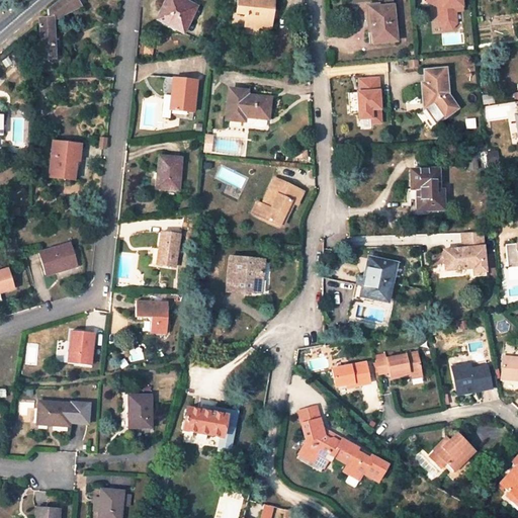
[(39,20),(41,59),(56,58),(54,21),(62,16),(81,7),(75,0),(62,0),(48,12),(48,18),(39,20)]
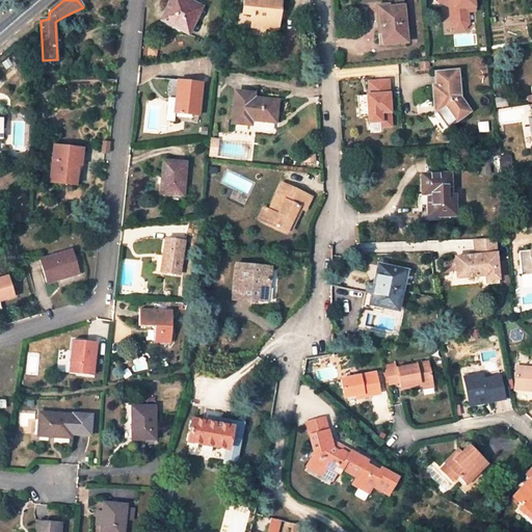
[(170,0),(161,20),(175,27),(174,28),(181,32),(182,30),(188,34),(202,7),(187,0),(170,0)]
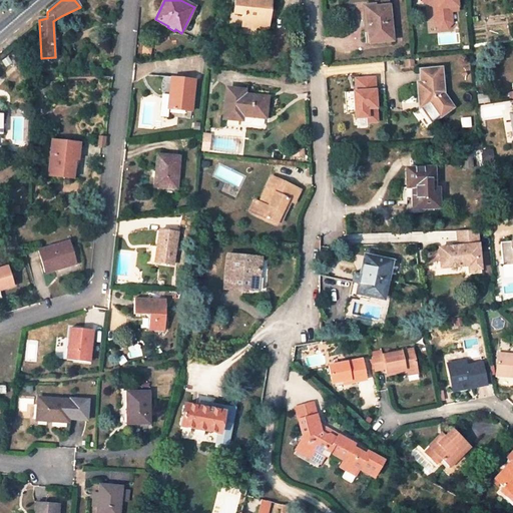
[(268,18),(269,10),(271,10),(271,0),(235,0),(234,13),(244,14),(243,26),(268,29),(269,18),(268,18)]
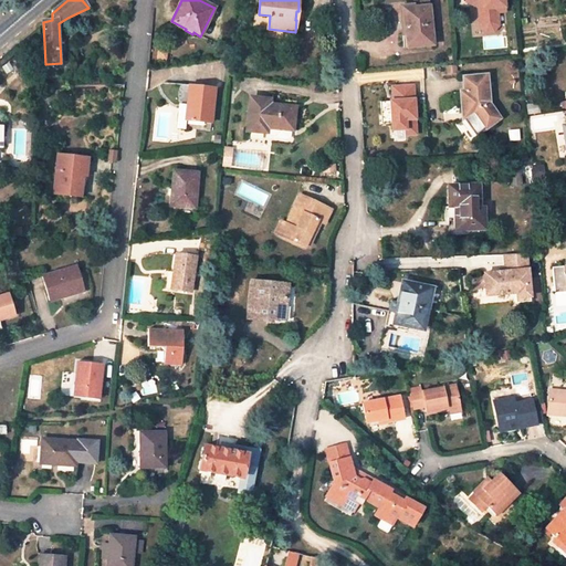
[(467,0),(467,2),(478,1),(483,1),(483,9),(479,9),(481,28),(486,32),(494,31),(500,25),(498,12),(498,8),(505,8),(504,0),(467,0)]
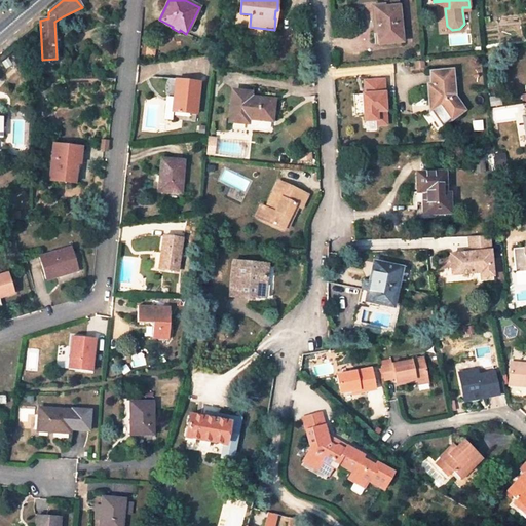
[(377,9),(379,34),(378,35),(379,44),(403,41),(400,6),(377,9)]
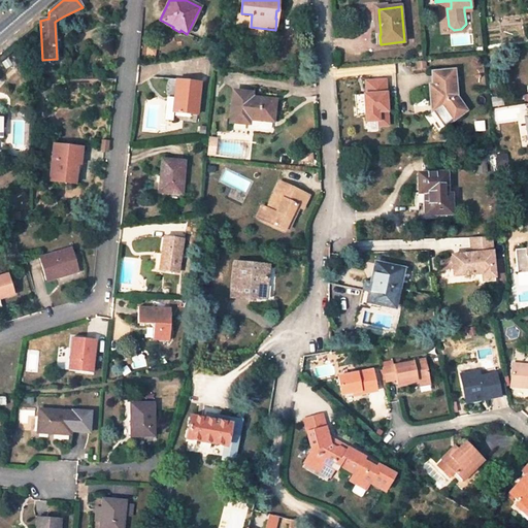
[(430,86),(432,111),(434,109),(446,125),(466,110),(456,96),(454,70),(433,72),(434,86),(430,86)]
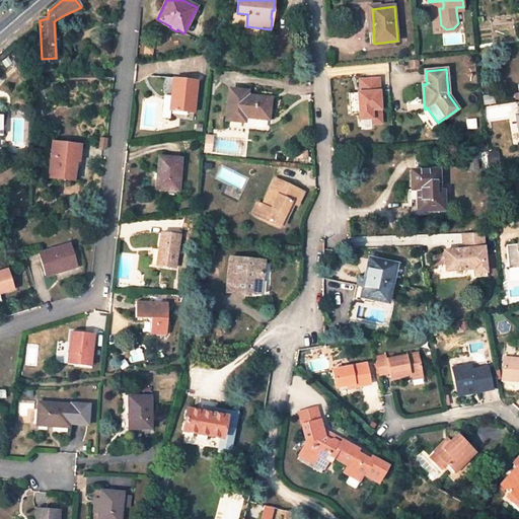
[(360,123),(381,122),(379,78),(359,79),(359,91),(349,92),(350,113),(360,113),(360,123)]
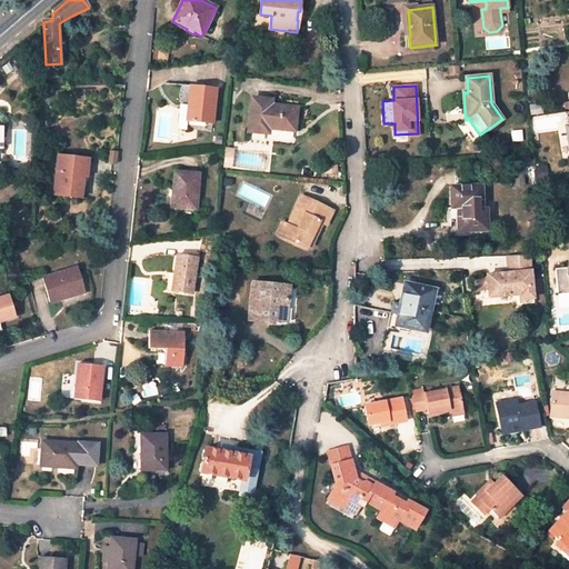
[(217,90),(191,87),(187,121),(212,123),(217,90)]
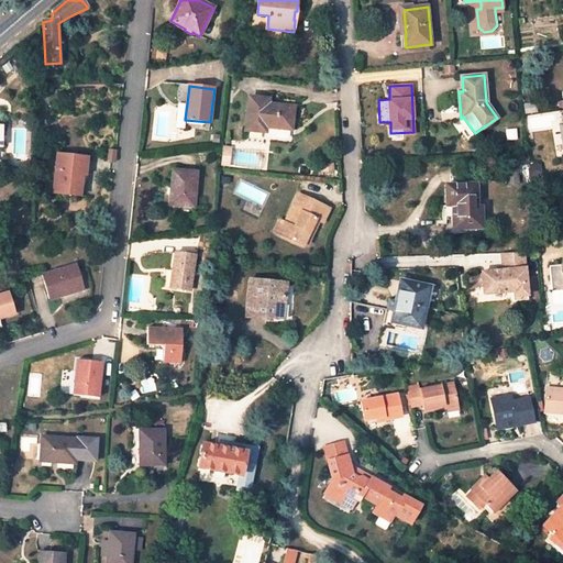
[(269,100),(251,98),(246,130),(265,132),(265,135),(274,136),(276,139),(278,140),(284,140),(289,138),(289,129),(291,130),(294,107),(269,105),(269,100)]
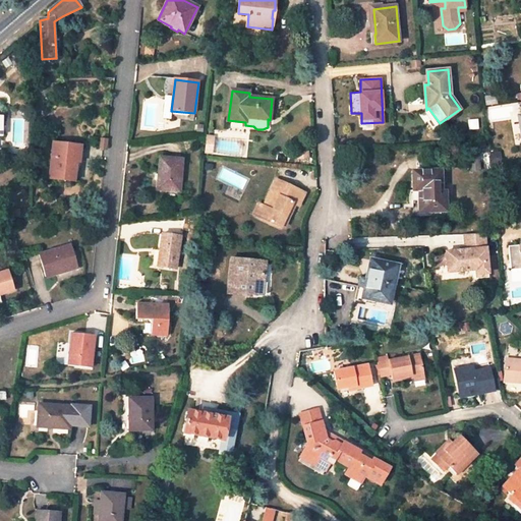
[(214,136),(208,136),(206,153),(212,154),(214,136)]
